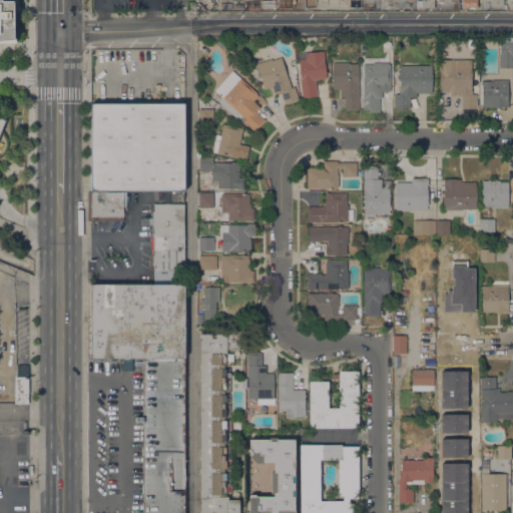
[(0,0),(1,0),(1,1),(13,1),(13,39),(0,40),(0,0)]
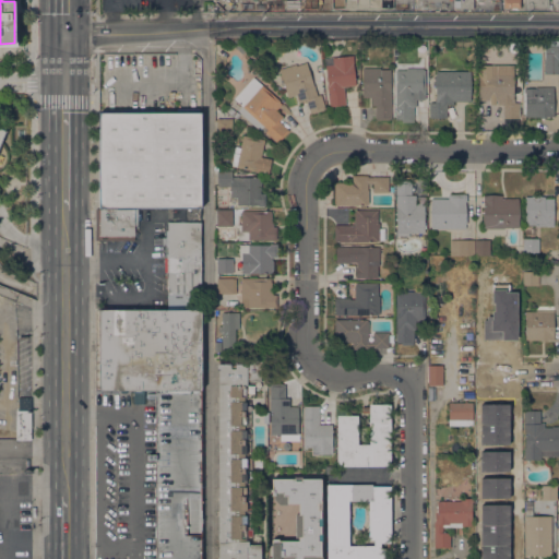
[(501,0),(502,9),(518,10),(516,0),(501,0)]
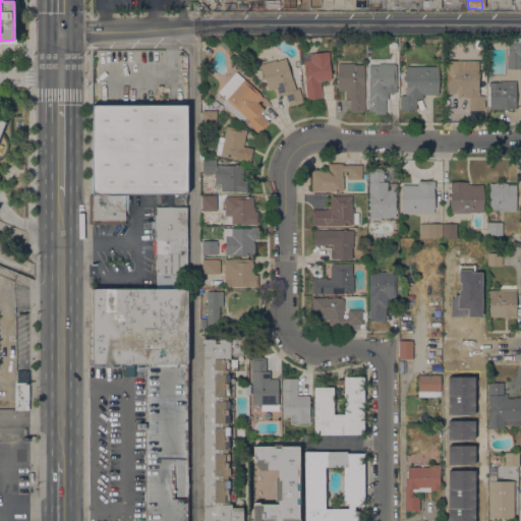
[(520,69),(507,69),(507,56),(508,56),(508,38),(520,38),(520,43),(520,69)]
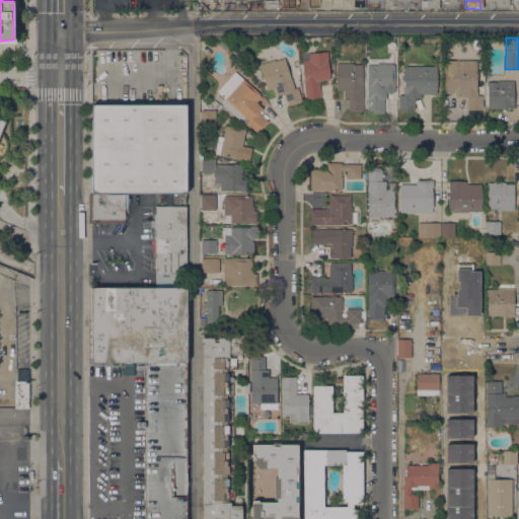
[(228,46),(224,50),(219,43),(223,40),(228,46)]
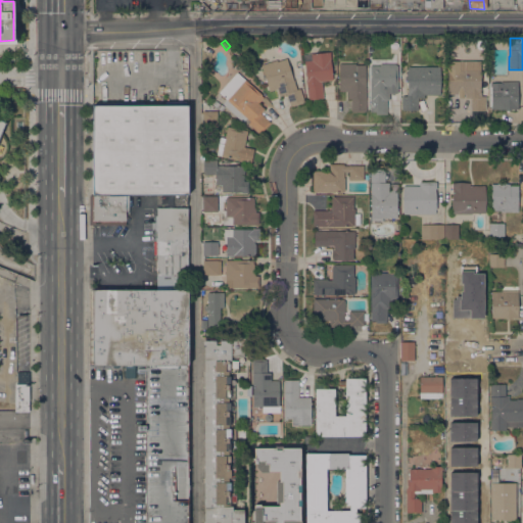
[(330,51),(331,59),(330,60),(330,61),(335,60),(336,70),(332,70),(333,80),(322,81),(323,97),(318,98),(318,99),(313,100),(313,99),(308,100),(305,81),(306,81),(303,54),(311,53),(311,54),(330,51)]
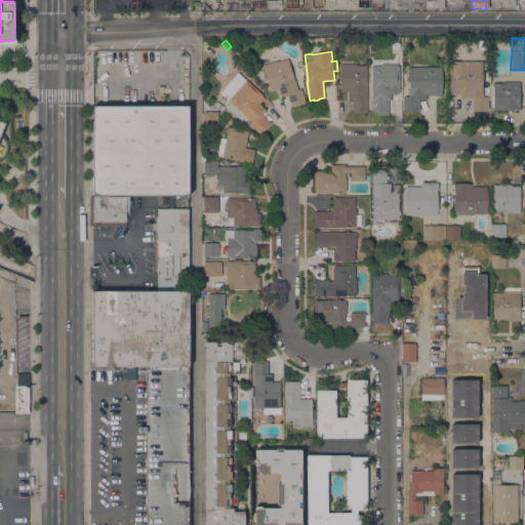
[(261,66),(278,61),(278,62),(287,58),(294,80),(297,89),(301,88),(306,102),(304,103),(304,104),(293,107),(293,106),(291,107),(287,94),(281,96),(278,89),(271,91),(261,66)]
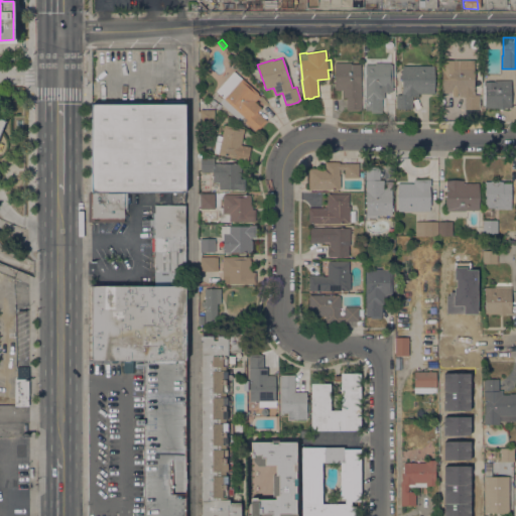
[(453,66),(453,60),(473,60),(473,66),(474,66),(474,71),(475,71),(475,80),(474,80),(474,91),(475,91),(475,95),(480,95),(480,109),(464,109),(464,96),(458,96),(458,93),(441,93),(441,66),(453,66)]
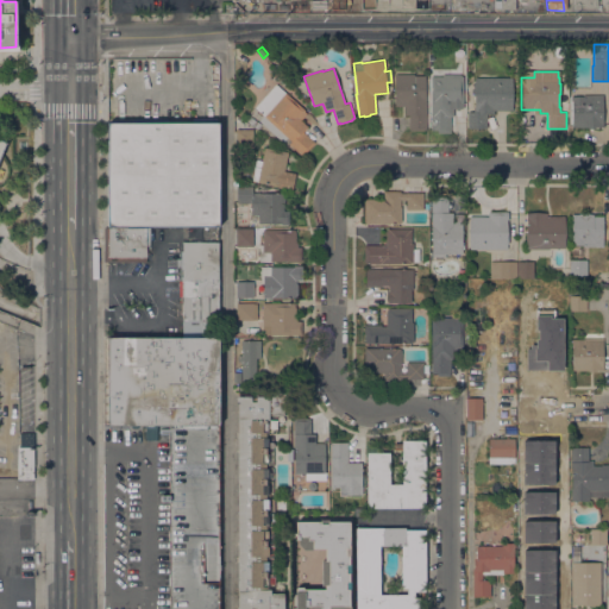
[(414,74),(414,75),(426,75),(426,101),(426,131),(408,131),(408,115),(405,115),(405,106),(395,106),(395,74),(414,74)]
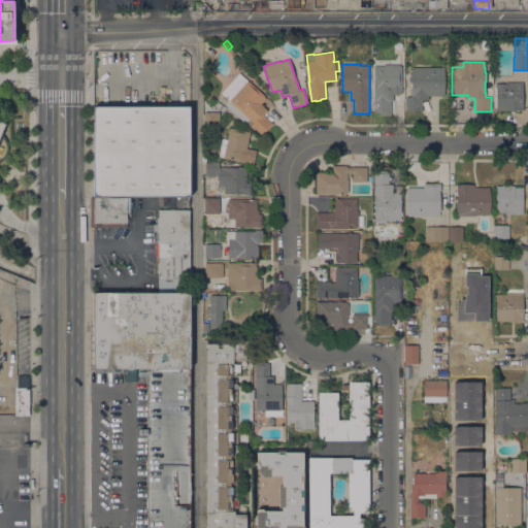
[(401,88),(401,94),(392,94),(392,101),(390,101),(391,116),(380,116),(380,112),(373,112),(372,66),(384,66),(384,65),(399,64),(399,66),(401,66),(401,88)]
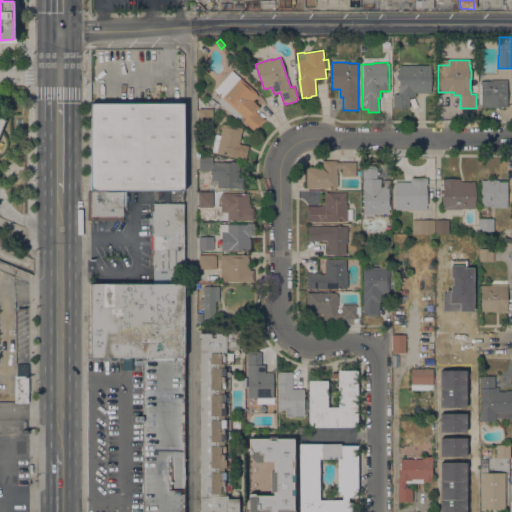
[(430,65),(430,93),(415,92),(415,96),(409,96),(409,108),(392,107),(393,94),(397,94),(397,90),(398,90),(399,65),(430,65)]
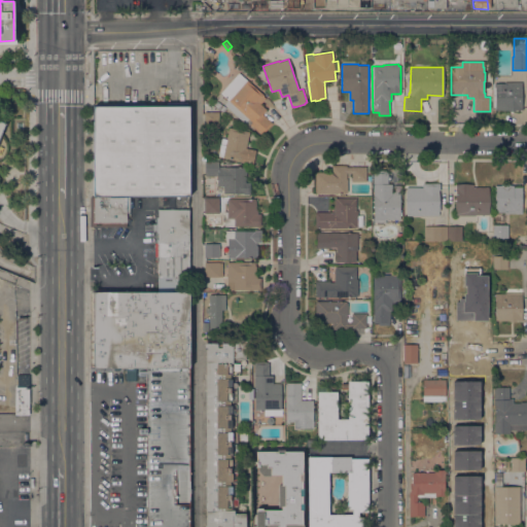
[(264,95),(262,96),(266,98),(260,104),(266,109),(261,114),(272,124),(261,135),(250,126),(248,127),(223,105),(227,100),(220,93),(239,73),(264,95)]
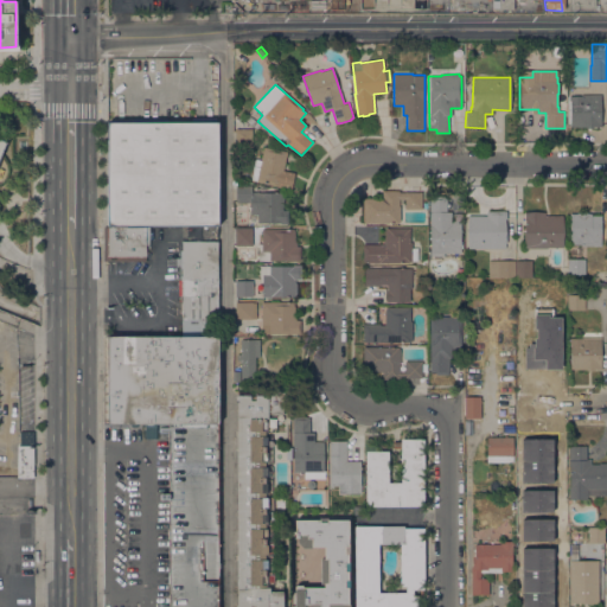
[(585,127),(569,127),(569,101),(567,101),(567,96),(581,96),(581,95),(601,95),(601,125),(601,127),(592,127),(592,128),(587,128),(585,127)]
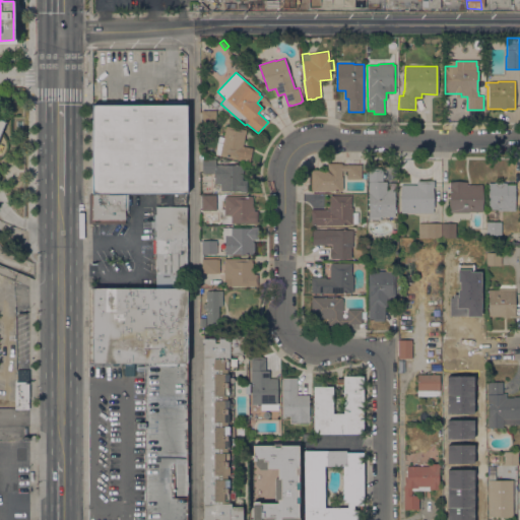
[(91,105),(187,105),(187,193),(128,193),(128,194),(91,194),(91,105)]
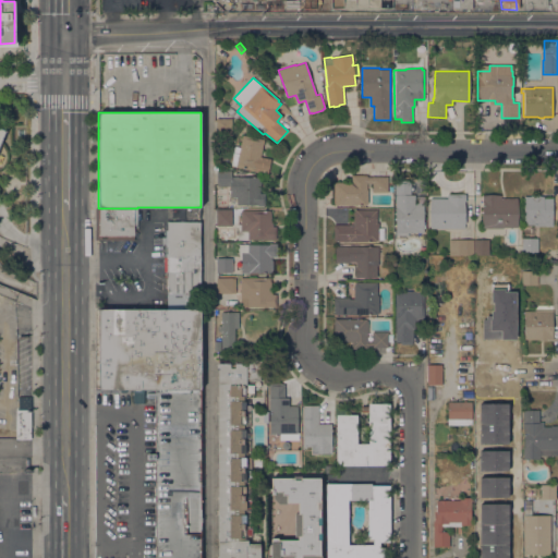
[(231,119),(232,126),(217,128),(216,119),(231,119)]
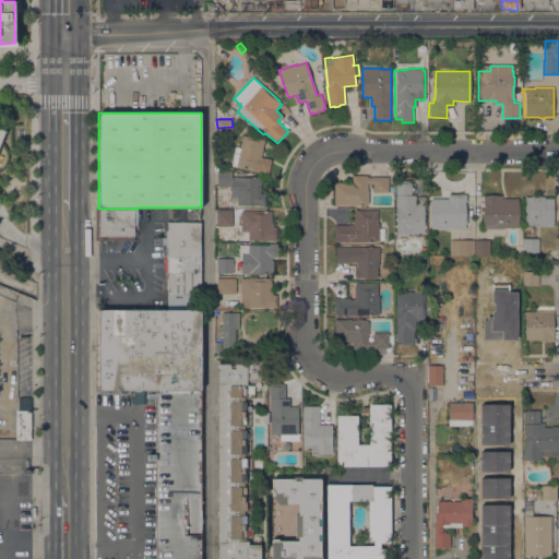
[(264,140),(261,157),(268,158),(265,173),(230,166),(235,146),(240,147),(242,135),(264,140)]
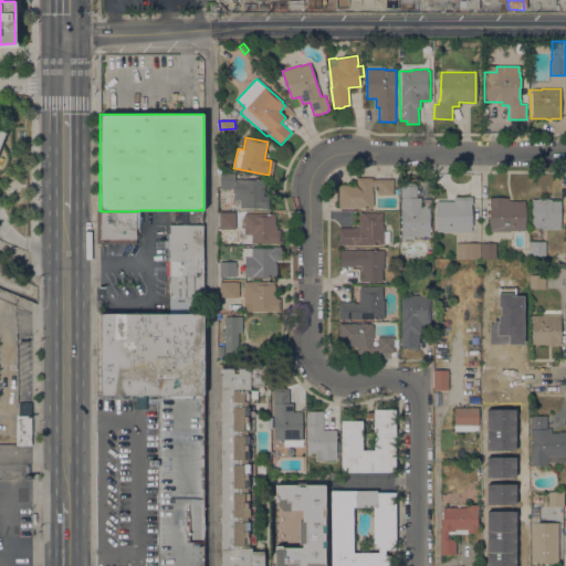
[(240,208),(240,200),(233,199),(233,189),(220,188),(220,173),(234,173),(234,179),(265,180),(264,194),(269,194),(269,209),(240,208)]
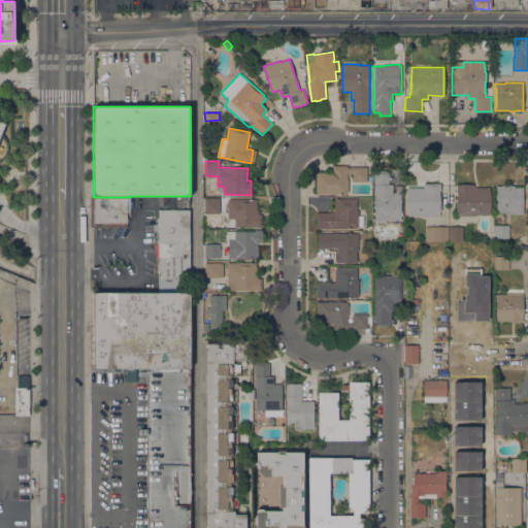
[(317,194),(317,193),(316,193),(316,172),(332,172),(332,166),(348,166),(348,167),(367,167),(367,182),(352,182),(352,173),(348,173),(347,179),(349,179),(349,193),(347,193),(347,194),(317,194)]
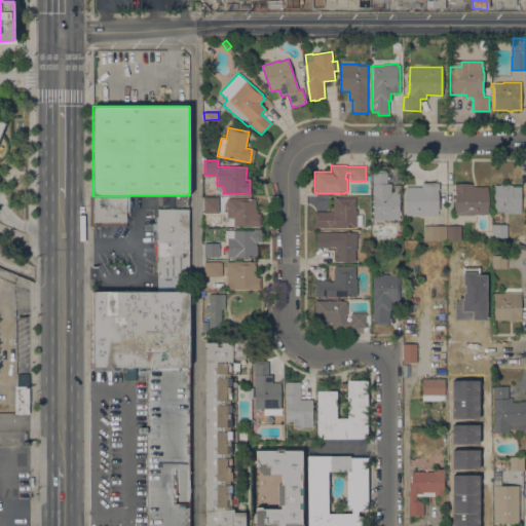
[(399,191),(400,199),(401,199),(401,201),(400,201),(400,203),(401,203),(401,207),(400,207),(400,210),(401,210),(401,215),(400,215),(400,219),(384,219),(384,222),(373,222),(373,219),(372,199),(372,184),(372,171),(374,171),(385,170),(385,171),(386,171),(386,184),(390,184),(390,191),(399,191)]
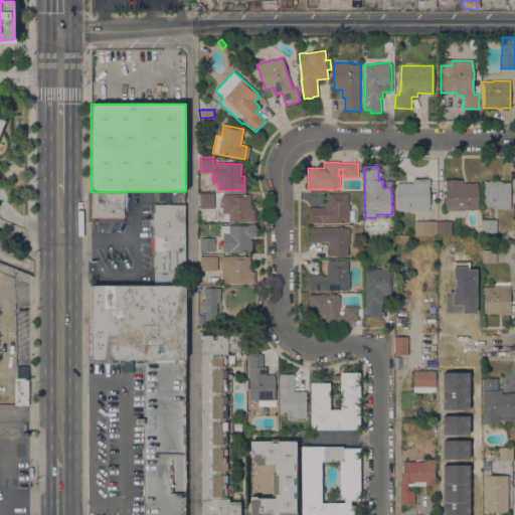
[(412,183),(412,179),(430,179),(430,186),(428,186),(428,196),(430,196),(430,206),(428,206),(428,210),(396,211),(396,183),(412,183)]
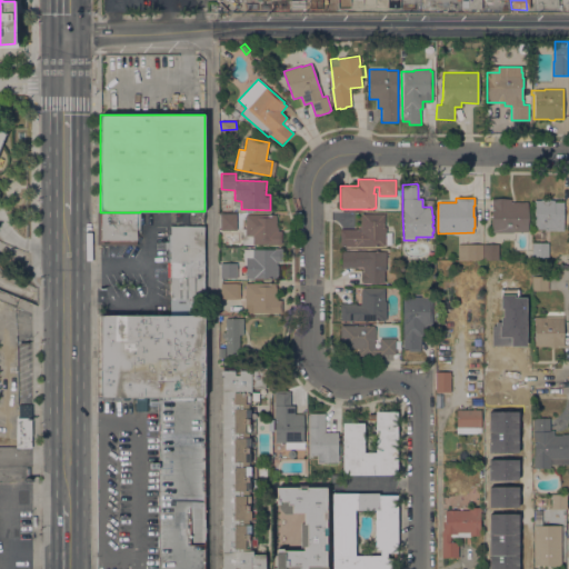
[(527,202),(527,232),(512,232),(492,232),(492,228),(490,228),(490,211),(491,211),(491,199),(510,199),(510,202),(527,202)]
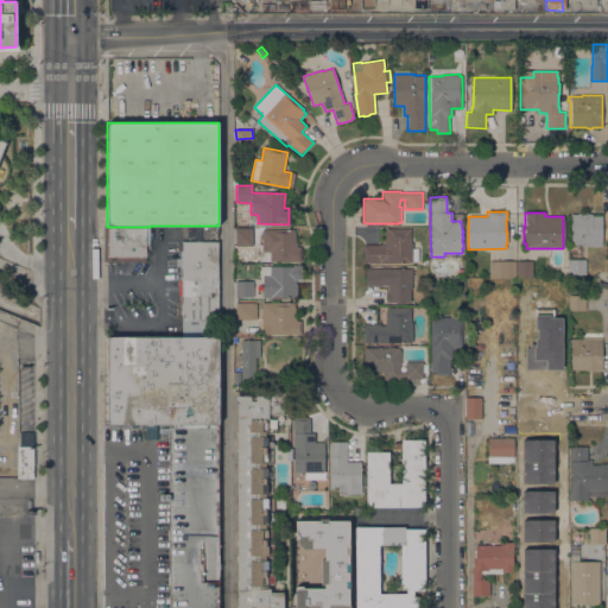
[(602,246),(582,246),(582,245),(570,245),(570,240),(571,240),(571,214),(577,214),(590,214),(591,214),(591,216),(601,216),(602,246)]
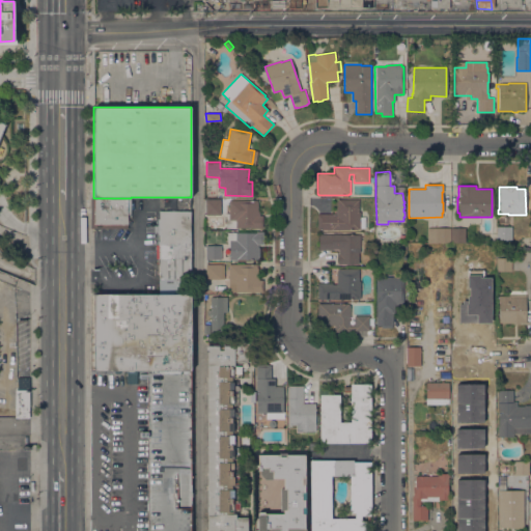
[(131,198),(131,215),(128,215),(128,228),(91,228),(90,198),(93,198),(131,198)]
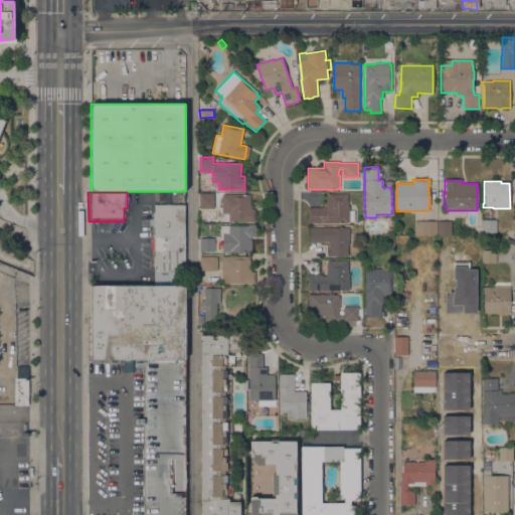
[(199,208),(199,193),(214,193),(214,208),(199,208)]
